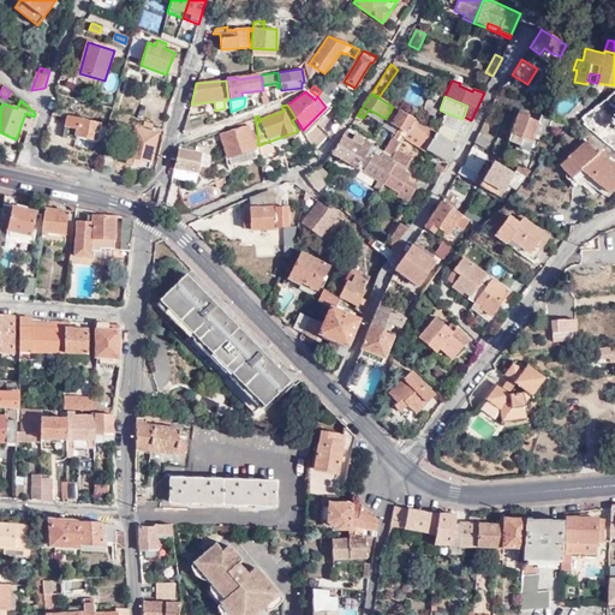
[(66,111),(54,107),(52,113),(64,117),(66,111)]
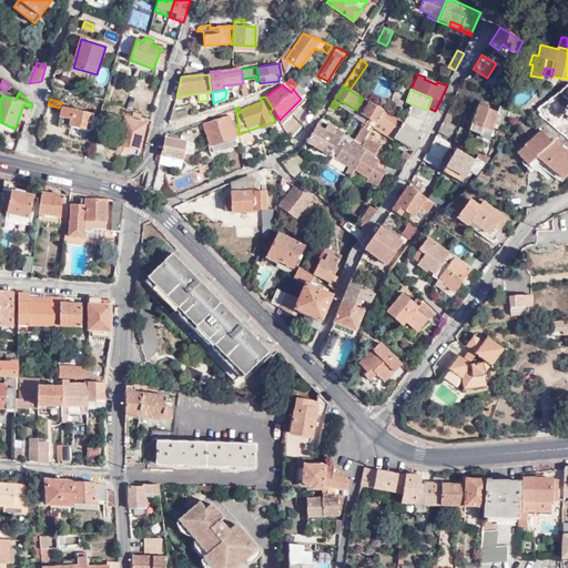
[(383,111),(363,99),(356,110),(374,120),(372,122),(375,124),(376,122),(383,111)]
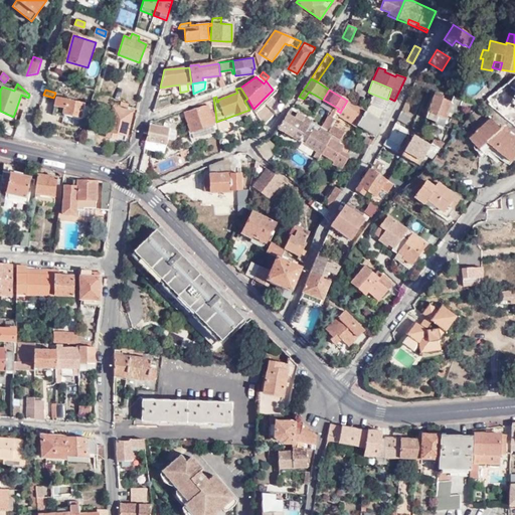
[(176,104),(173,94),(156,98),(153,109),(154,112),(176,104)]
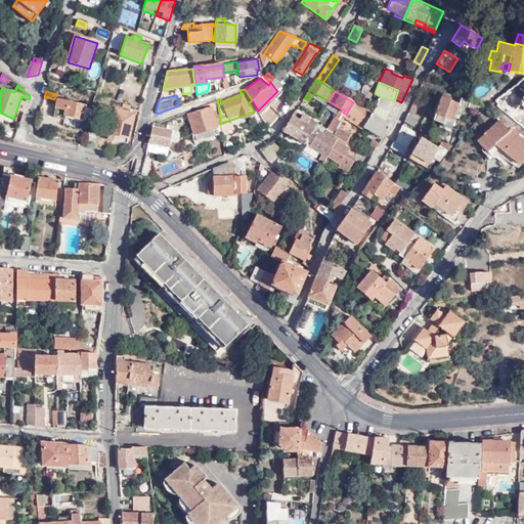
[(25,113),(29,99),(22,96),(16,111),(25,113)]
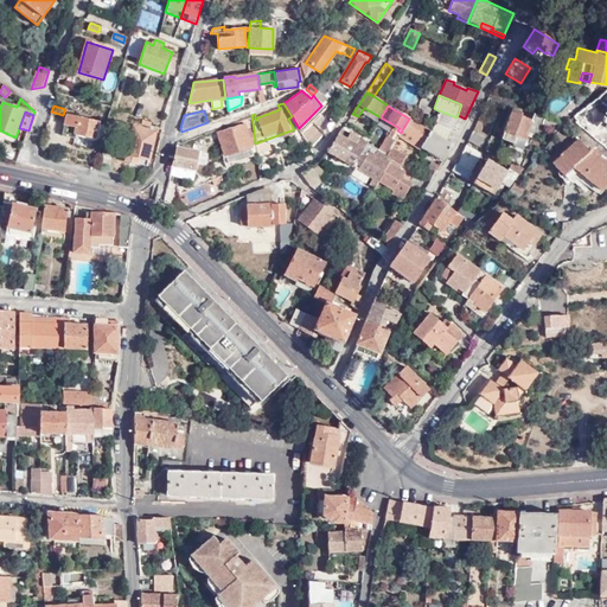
[(457,117),(441,112),(438,117),(436,122),(451,129),(457,117)]
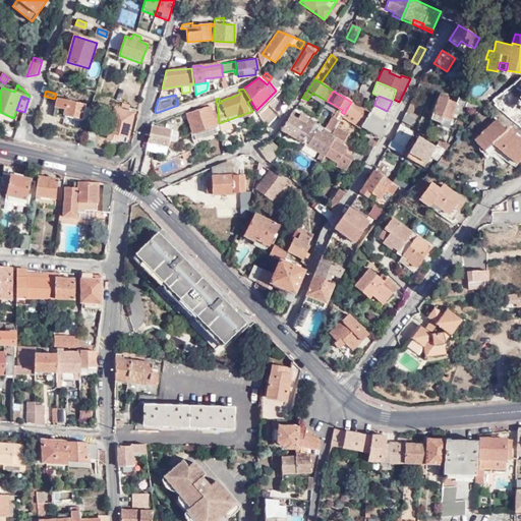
[(478,112),(481,106),(459,98),(457,104),(440,97),(431,119),(442,123),(444,118),(451,120),(453,117),(457,118),(462,105),(478,112)]
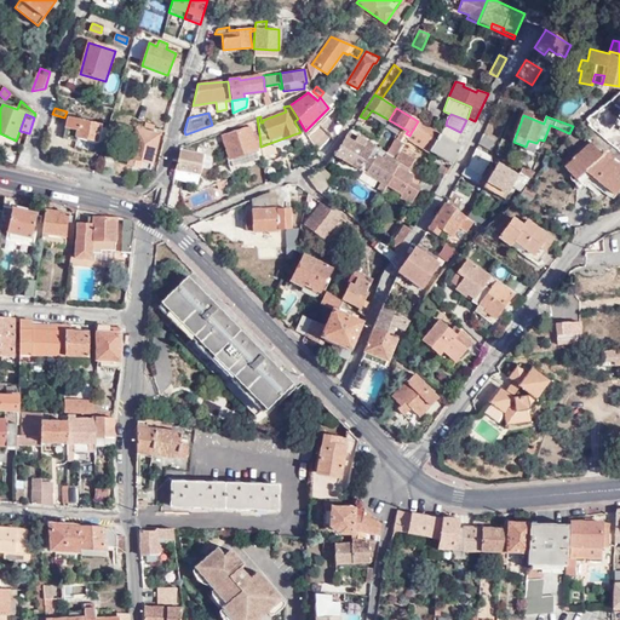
[(78,137),(98,142),(103,124),(82,118),(78,137)]
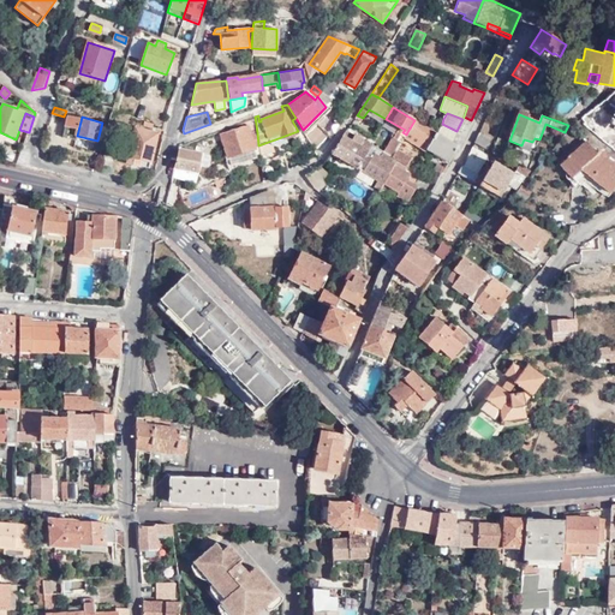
[(449,163),(459,147),(415,120),(407,132),(418,138),(415,145),(425,153),(428,149),(449,163)]
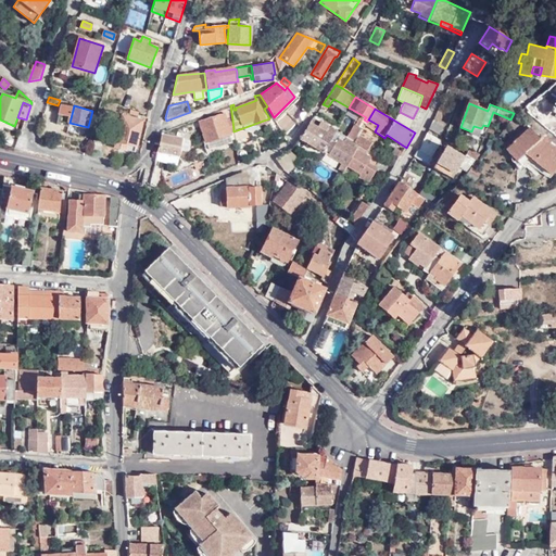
[(280,130),(283,136),(295,123),(288,113),(276,123),(280,130)]
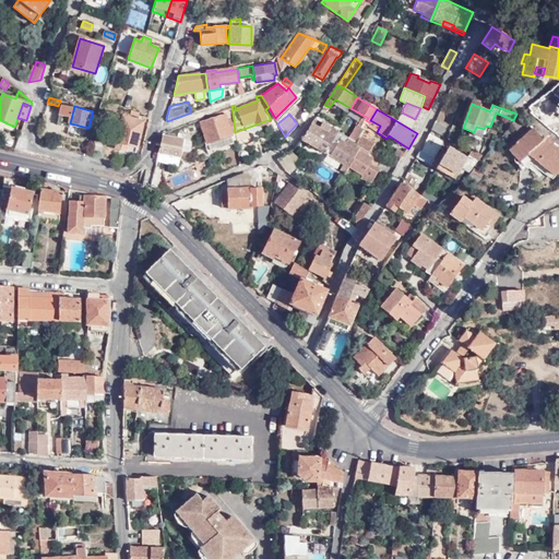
[(232,140),(236,139),(235,132),(234,120),(227,122),(225,116),(201,122),(207,147),(233,141),(232,140)]
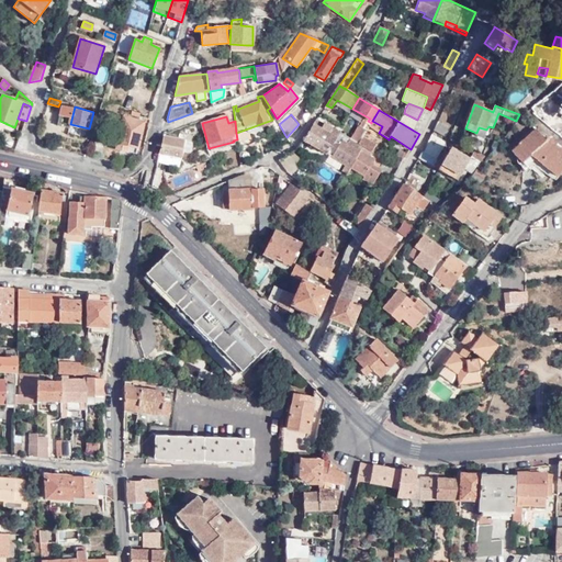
[(143,122),(124,117),(117,144),(137,148),(143,122)]
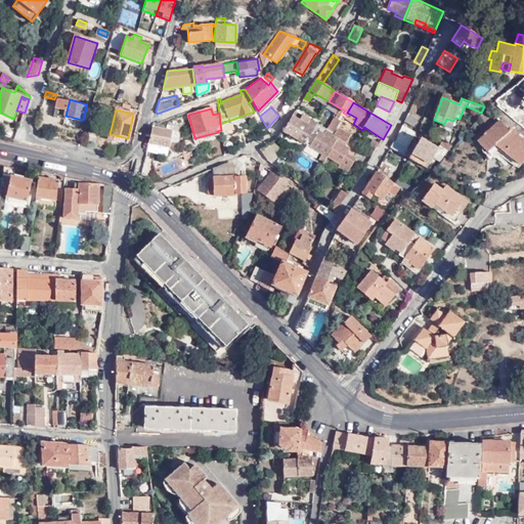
[(317,124),(296,111),(282,130),(305,144),(317,124)]
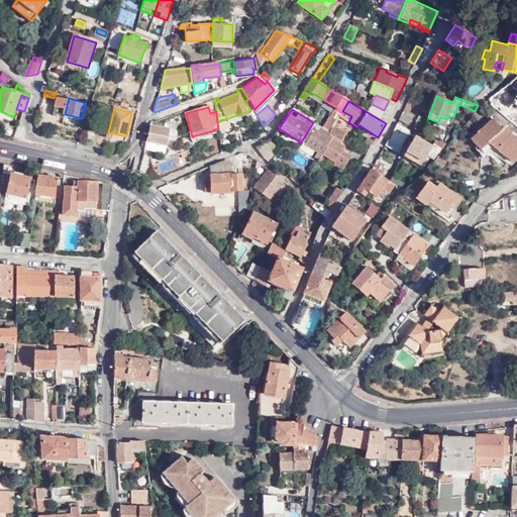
[(342,111),(341,113),(339,116),(348,122),(351,116),(342,111)]
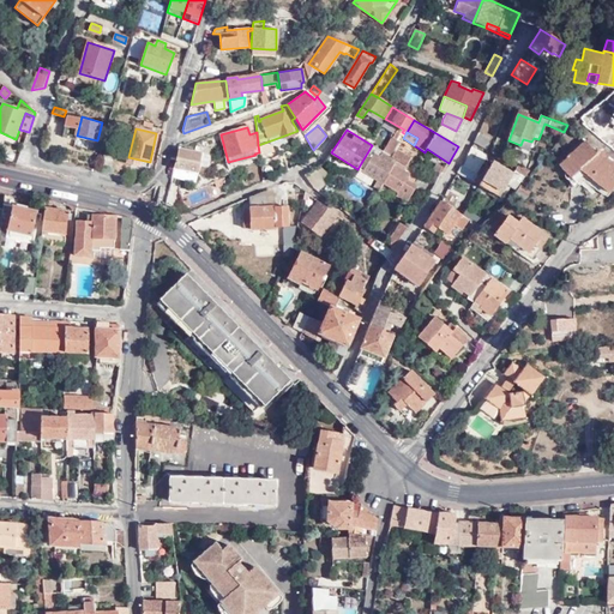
[(479,132),(474,143),(488,149),(493,138),(479,132)]
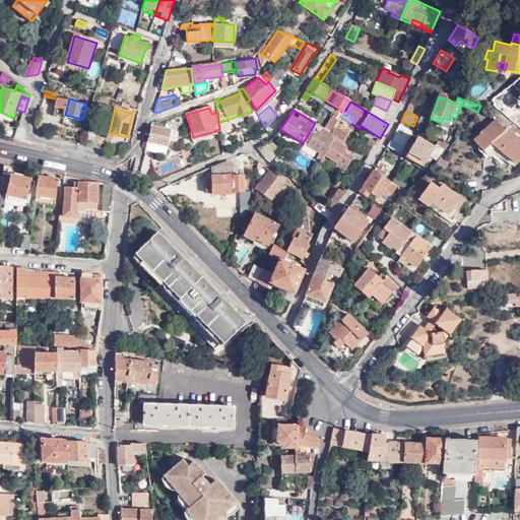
[(262,122),(258,115),(257,113),(252,116),(257,125),(262,122)]
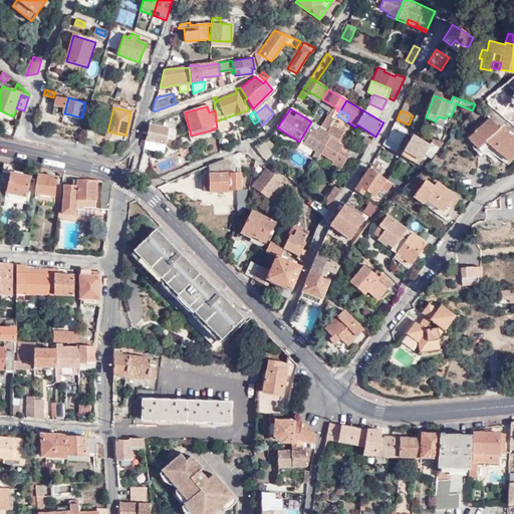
[(513,148),(512,147),(513,145),(513,136),(501,125),(500,127),(492,116),(490,117),(488,115),(476,125),(478,127),(476,131),(476,132),(468,139),(479,147),(479,154),(486,154),(489,151),(495,156),(499,152),(511,161),(513,157),(513,148)]
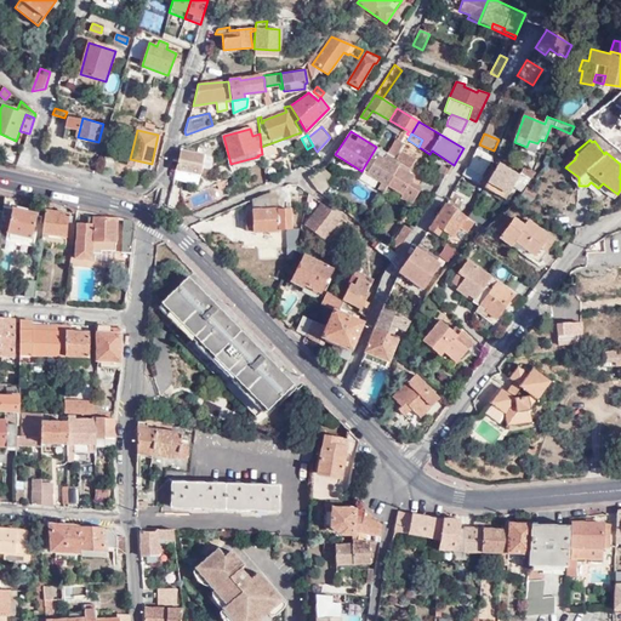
[(399,141),(391,155),(396,159),(400,152),(405,143),(399,141)]
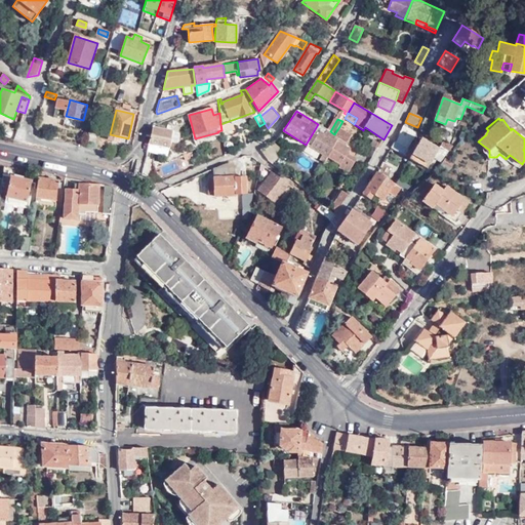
[(152,127),(148,144),(168,149),(171,131),(178,133),(180,126),(168,123),(166,130),(152,127)]
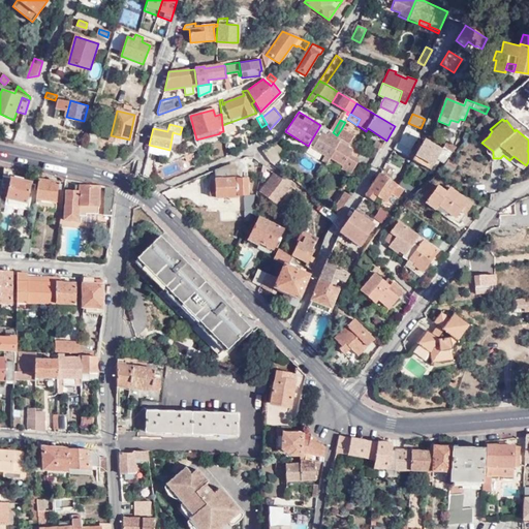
[(407,126),(394,149),(407,157),(421,134),(407,126)]
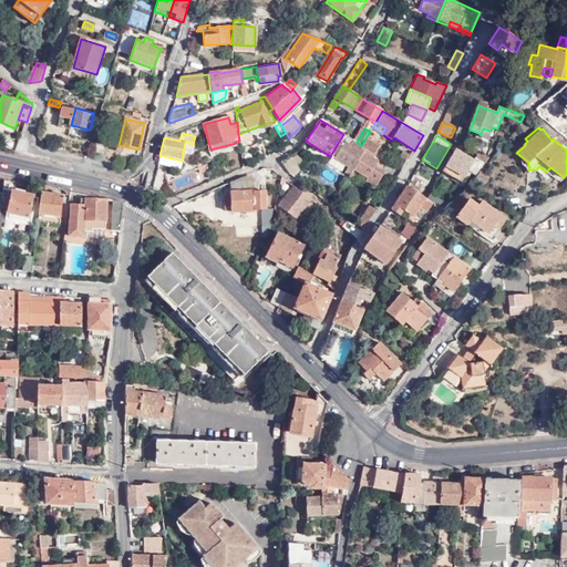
[(374,153),(379,146),(366,138),(361,145),(367,148),(374,153)]
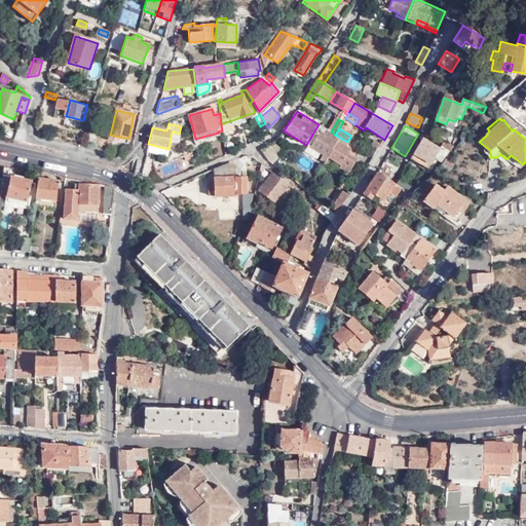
[(335,135),(331,132),(328,137),(320,132),(310,148),(323,155),(321,159),(320,160),(324,163),(328,157),(340,138),(335,135)]
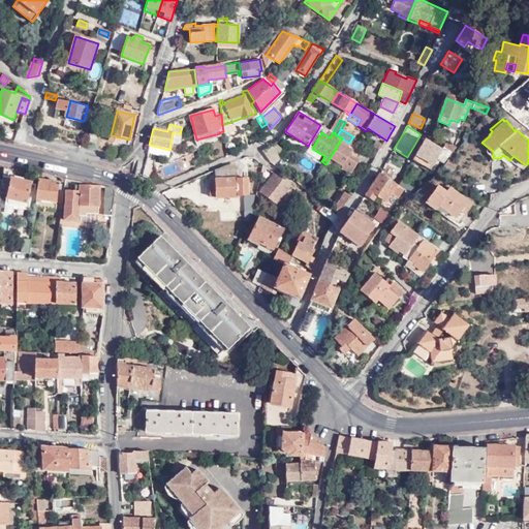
[(349,143),(342,138),(330,158),(343,166),(341,168),(350,174),(359,161),(349,155),(352,151),(346,147),(349,143)]
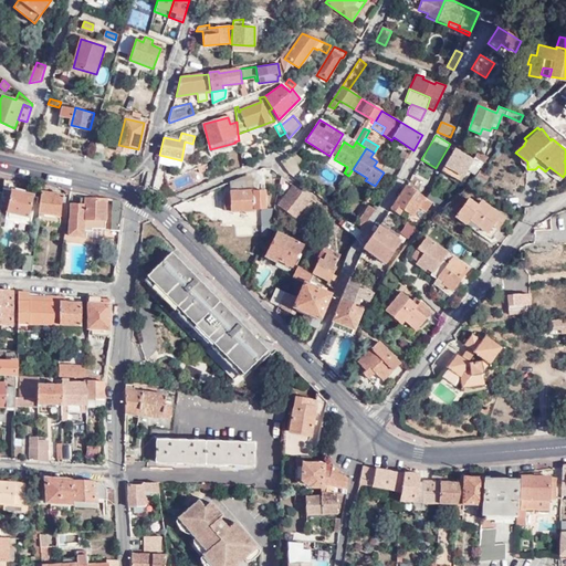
[(475,174),(482,163),(475,157),(473,160),(454,148),(442,170),(461,182),(469,170),(475,174)]
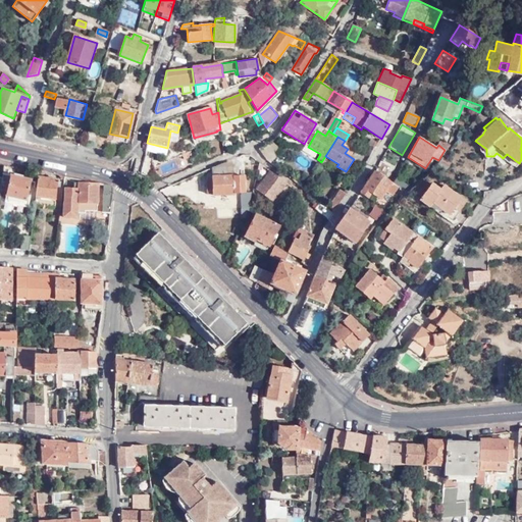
[(448,150),(451,145),(441,139),(438,145),(448,150)]
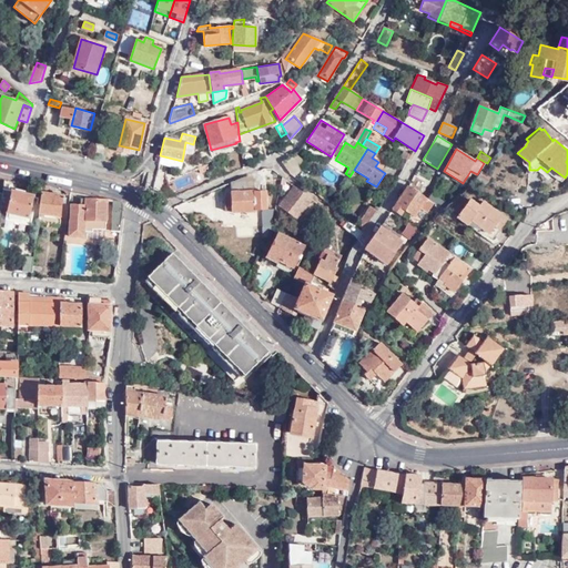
[(282,162),(290,174),(295,178),(307,163),(295,154),(282,162)]
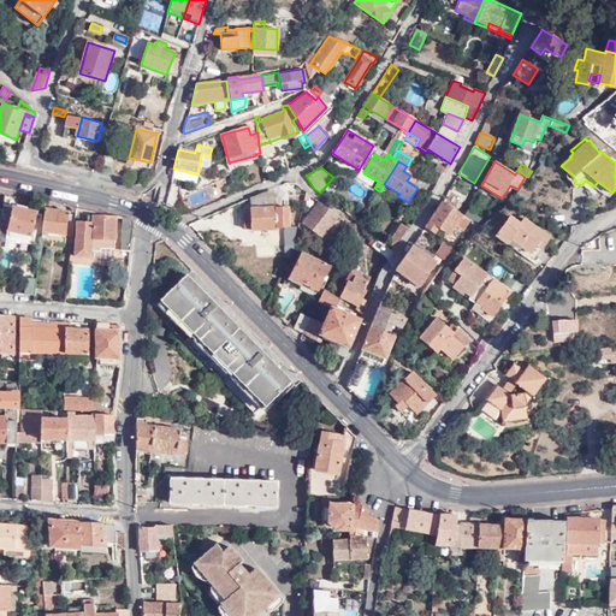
[(378,182),(363,173),(360,178),(375,187),(378,182)]
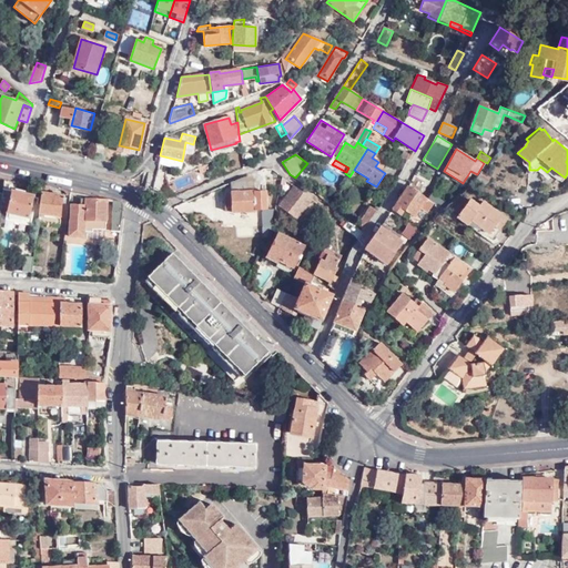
[(354,170),(350,176),(364,185),(366,181),(368,179),(354,170)]
